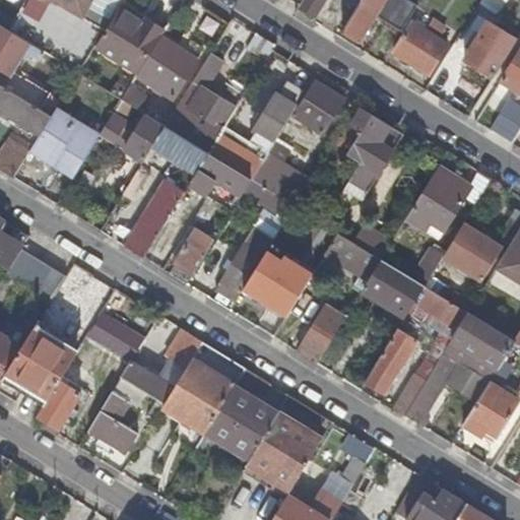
[(90,0),(25,0),(9,29),(44,51),(79,73),(95,47),(107,29),(82,15),(87,7),(90,0)]
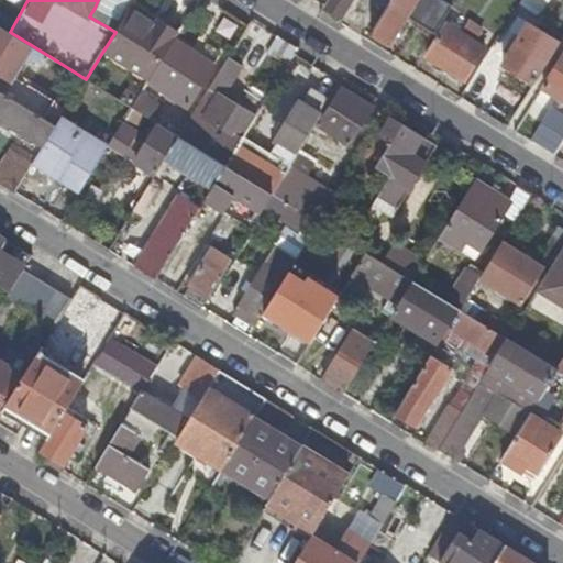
[(129,10),(134,0),(121,0),(111,18),(95,8),(89,17),(116,32),(129,10)]
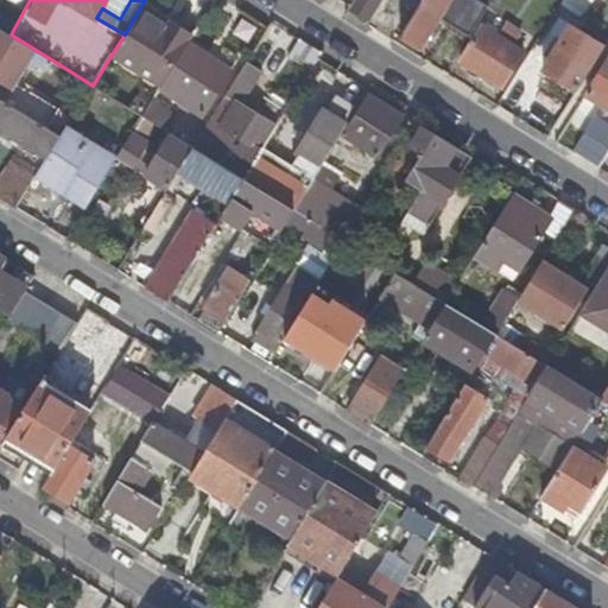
[(355,0),(350,8),(369,20),(381,0),(355,0)]
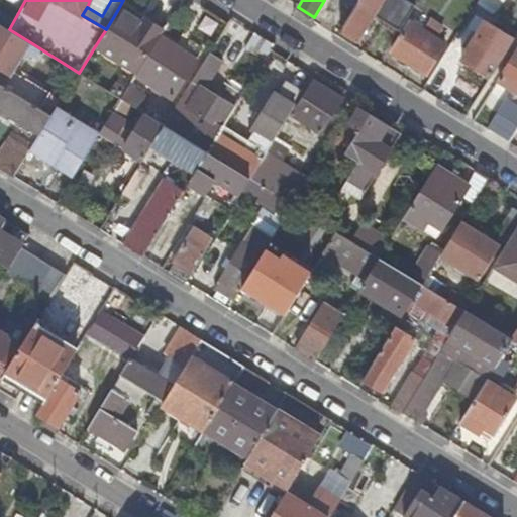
[(374,17),(399,33),(416,5),(407,0),(363,0),(341,34),(356,43),(374,17)]
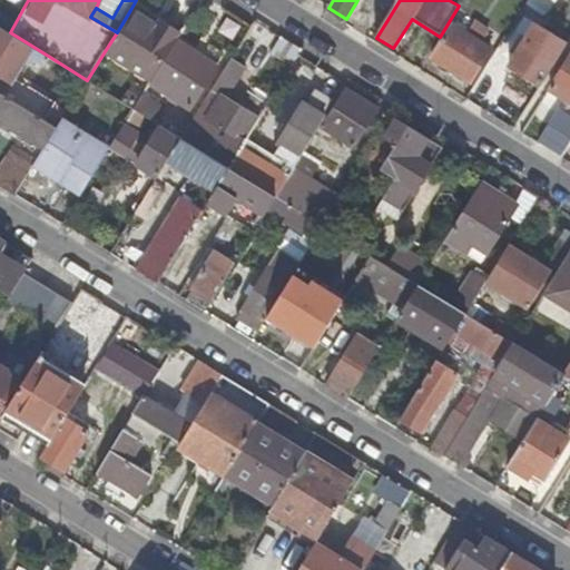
[(531,0),(549,11),(556,0),(531,0)]
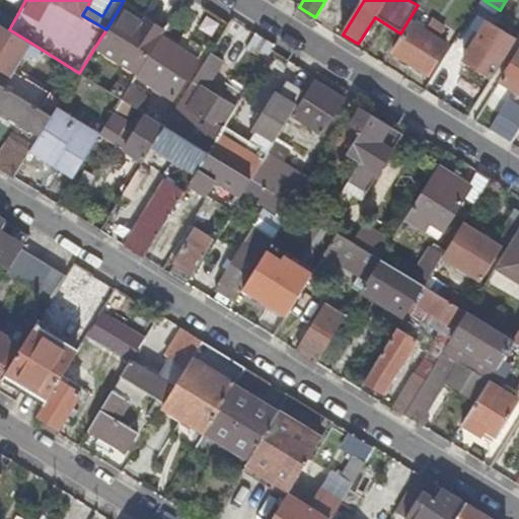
[(95,47),(139,73),(165,31),(147,20),(144,25),(119,9),(106,29),(95,47)]
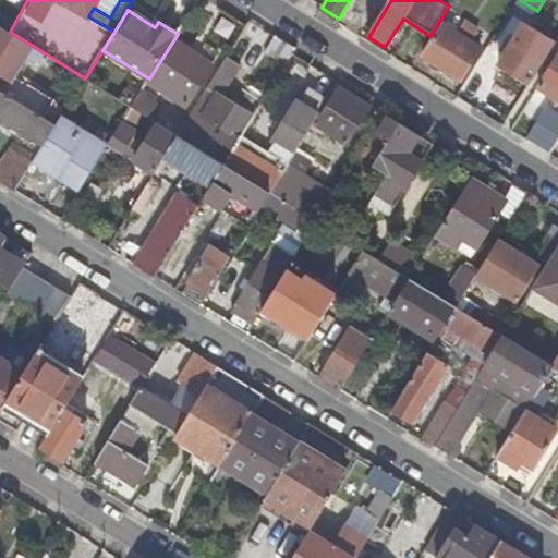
[(499,63),(530,83),(555,43),(523,23),(508,47),(510,48),(499,63)]
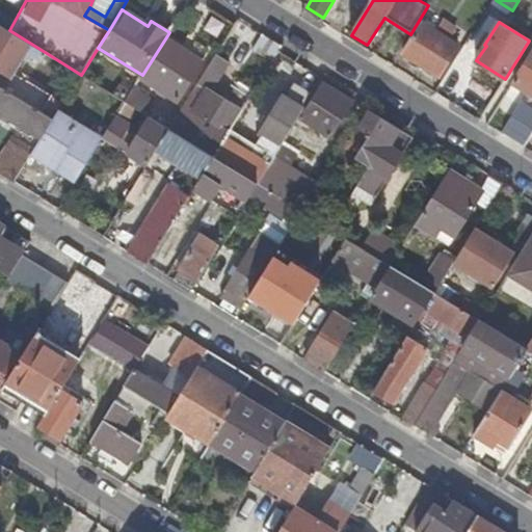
[(41,59),(45,52),(9,30),(0,24),(0,70),(9,76),(26,51),(41,59)]
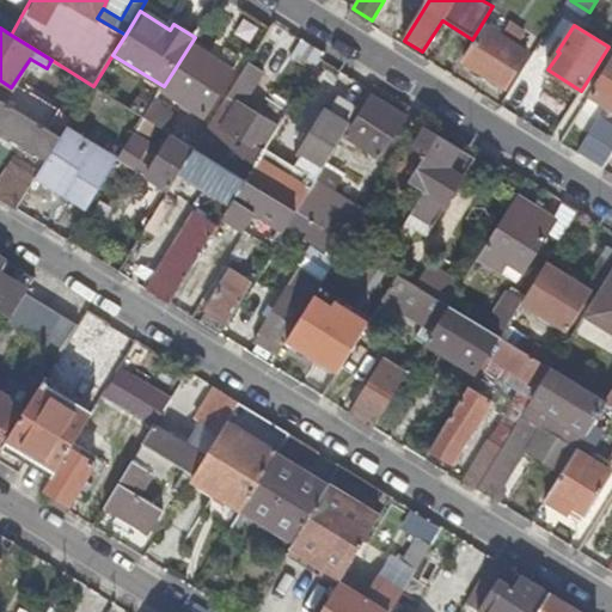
[(485,28),(464,63),(506,90),(527,53),(485,28)]
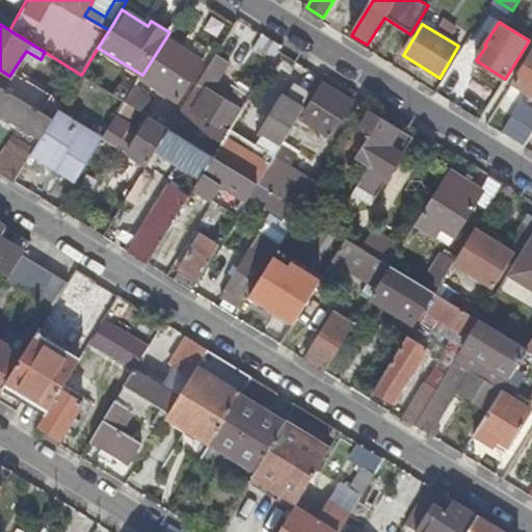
[(271,62),(282,47),(261,34),(251,50),(271,62)]
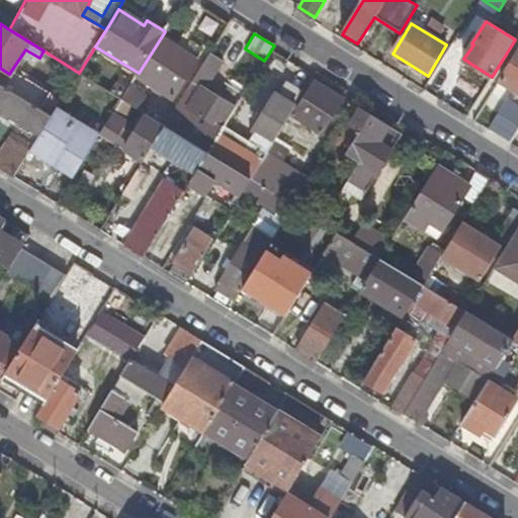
[(140,75),(175,97),(197,61),(162,38),(140,75)]
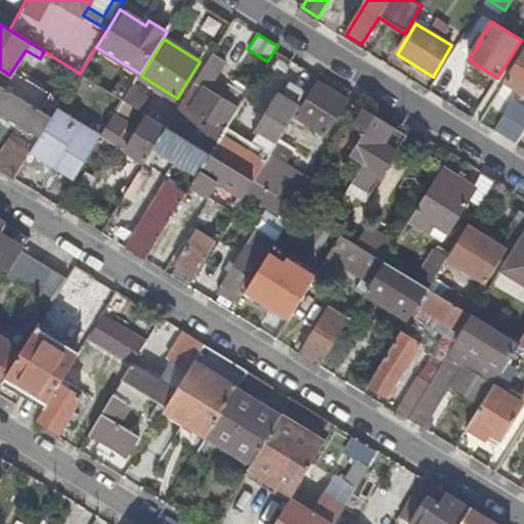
[(523,53),(506,82),(523,93),(523,53)]
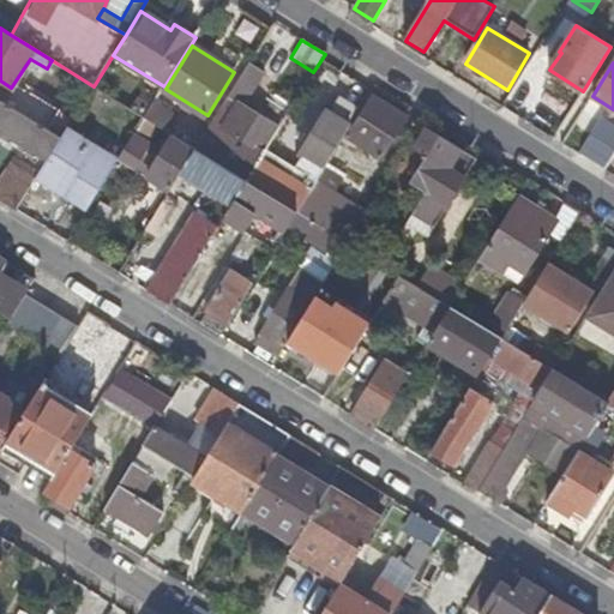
[(239,103),(242,106),(262,73),(248,66),(196,150),(220,164),(235,140),(228,137),(232,131),(224,127),(239,103)]
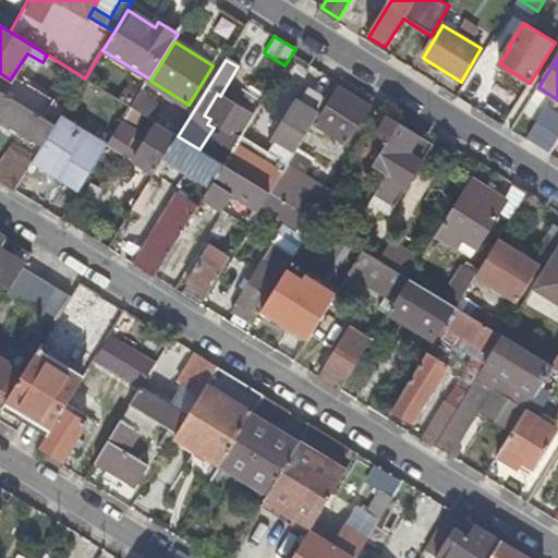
[(53,104),(12,77),(10,80),(3,92),(45,119),(53,104)]
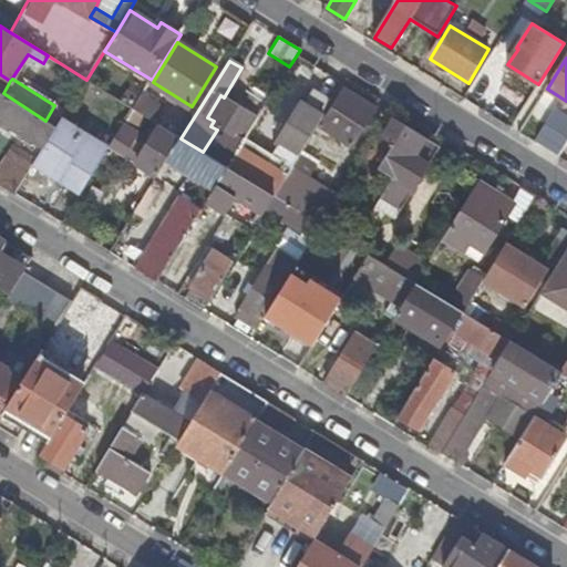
[(306,106),(323,117),(334,101),(316,90),(306,106)]
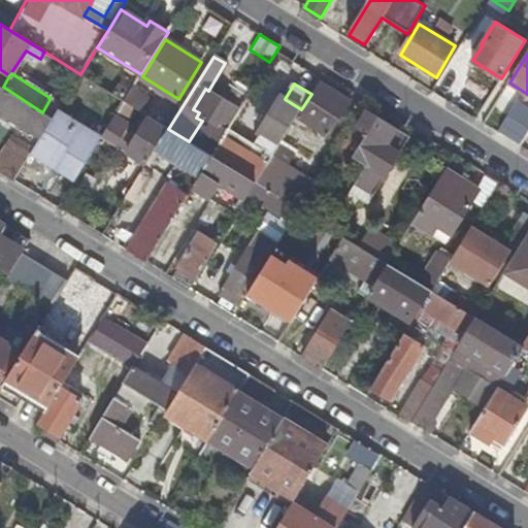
[(323,84),(300,120),(327,136),(350,100),(323,84)]
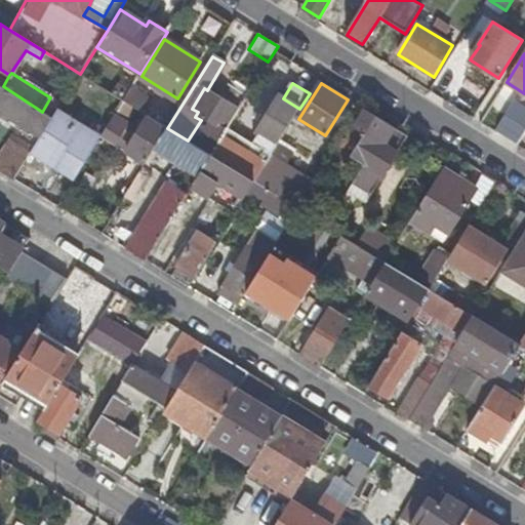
[(0,111),(30,129),(23,142),(26,144),(23,148),(10,139),(0,156),(0,171),(14,180),(30,154),(52,118),(42,112),(3,86),(0,84),(0,111)]
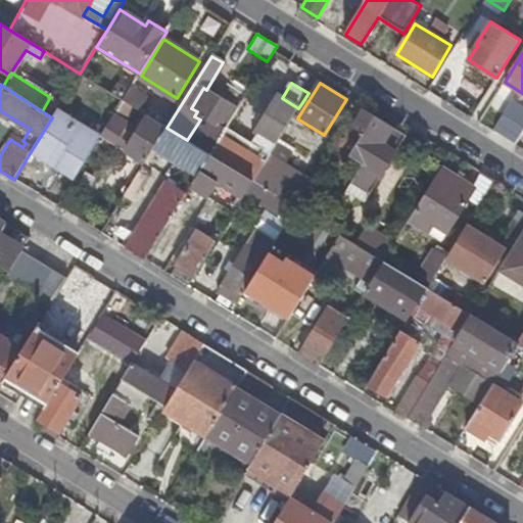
[(238,109),(206,90),(203,88),(191,108),(197,111),(194,116),(200,120),(207,125),(210,120),(219,125),(203,150),(210,154),(222,136),(238,109)]
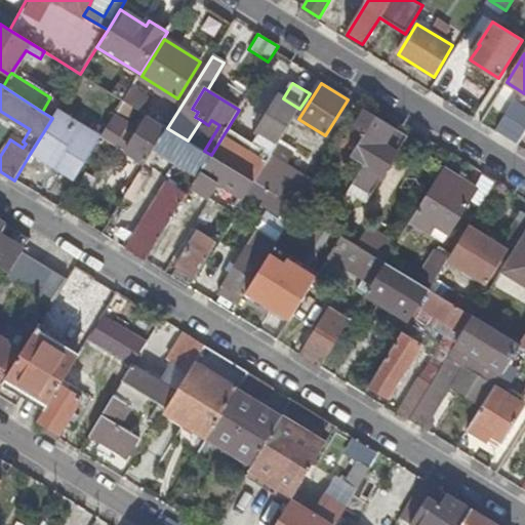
[(299,109),(283,98),(281,97),(259,132),(278,145),(299,109)]
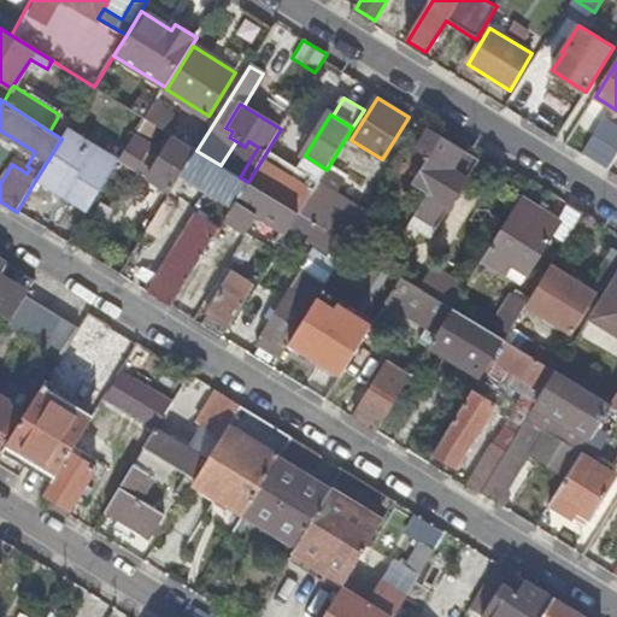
[(616,133),(601,124),(582,156),(607,171),(613,162),(616,154),(616,133)]
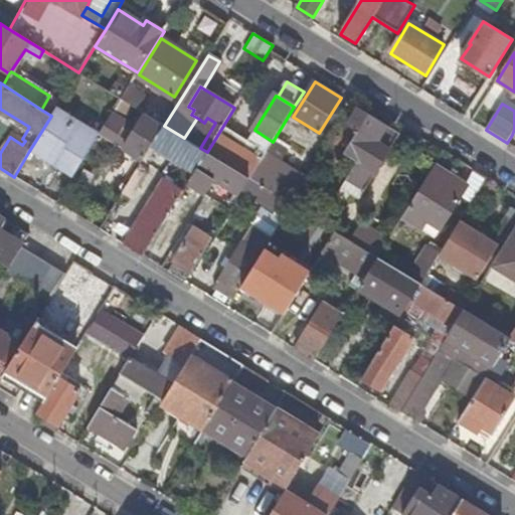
[(360,108),(349,126),(359,133),(345,154),(376,174),(401,134),(360,108)]
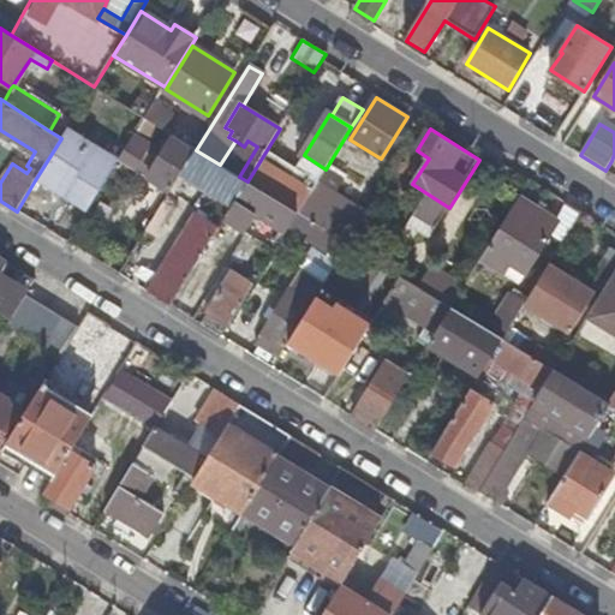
[(69,192),(90,206),(118,162),(66,131),(61,138),(35,180),(65,199),(69,192)]
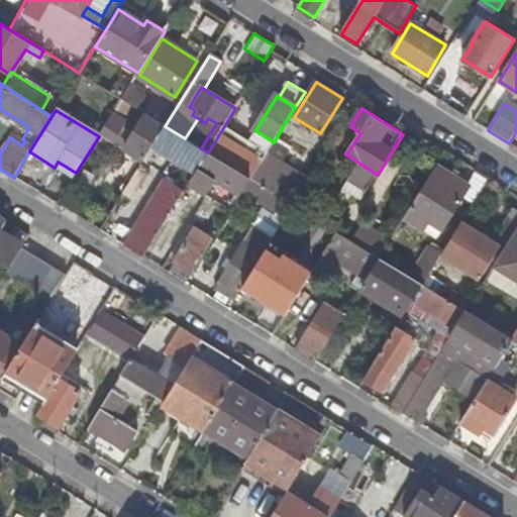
[(125,149),(143,161),(152,145),(165,126),(146,114),(125,149)]
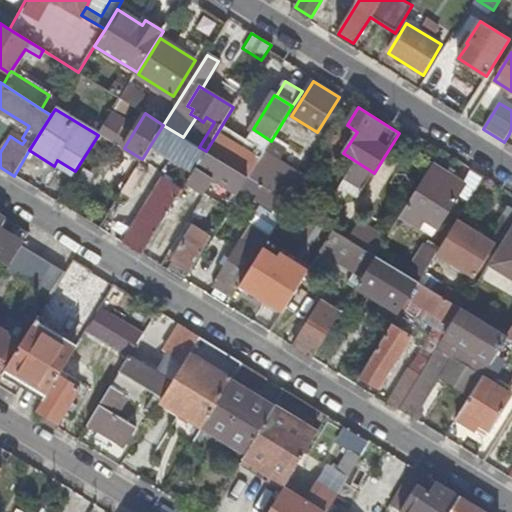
[(203,122),(196,117),(183,137),(199,147),(214,122),(206,117),(203,122)]
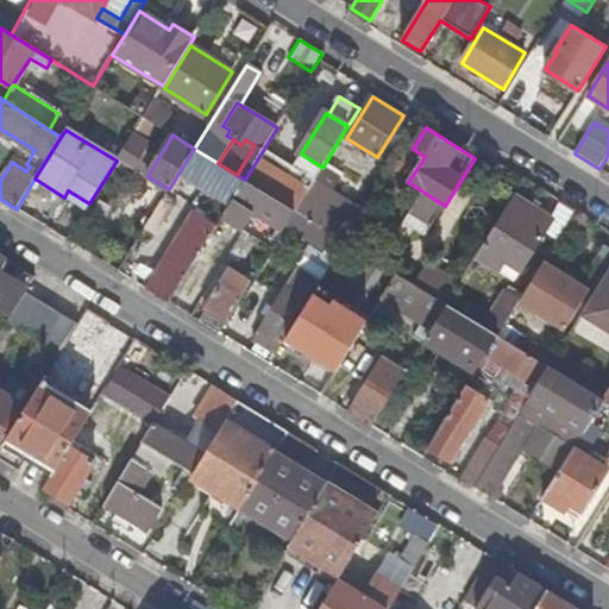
[(180,171),(231,202),(232,200),(245,180),(237,175),(218,163),(194,149),(180,171)]
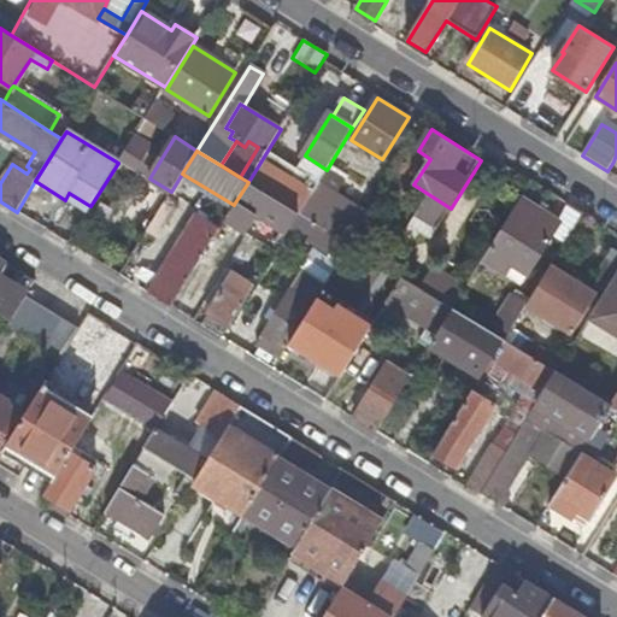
[(312,192),(262,160),(248,182),(299,213),(312,192)]
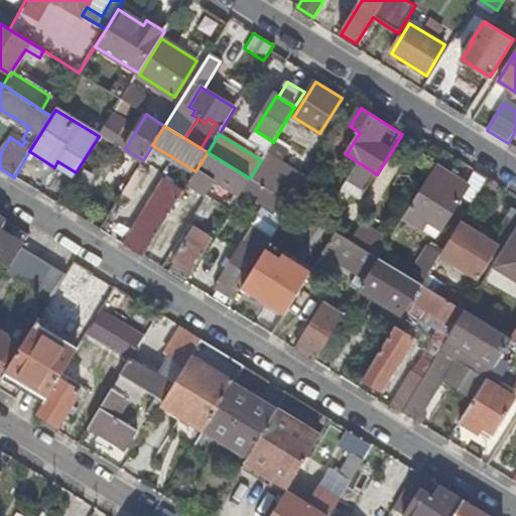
[(197,169),(239,196),(250,178),(208,152),(197,169)]
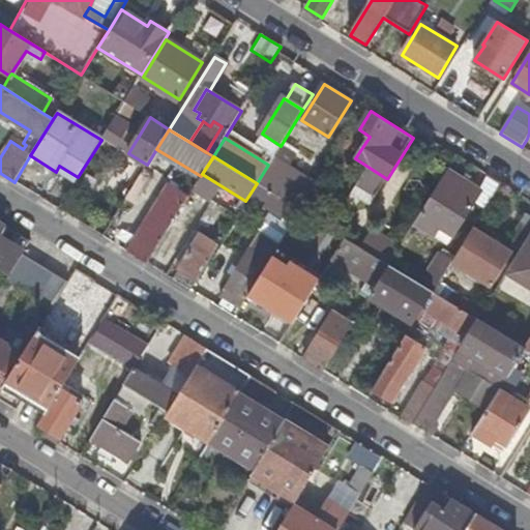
[(318,184),(273,156),(268,165),(257,183),(301,210),(318,184)]
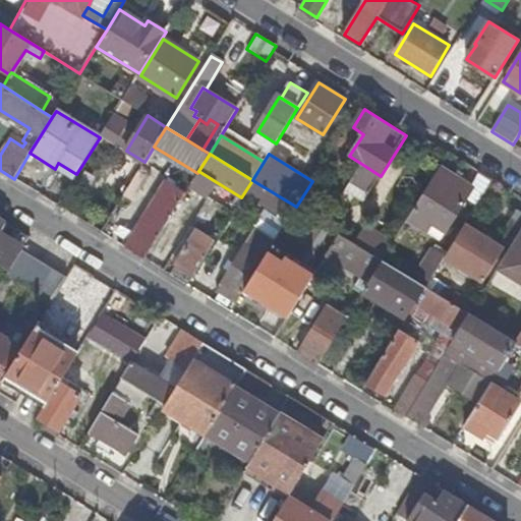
[(55,169),(73,180),(76,174),(58,163),(55,169)]
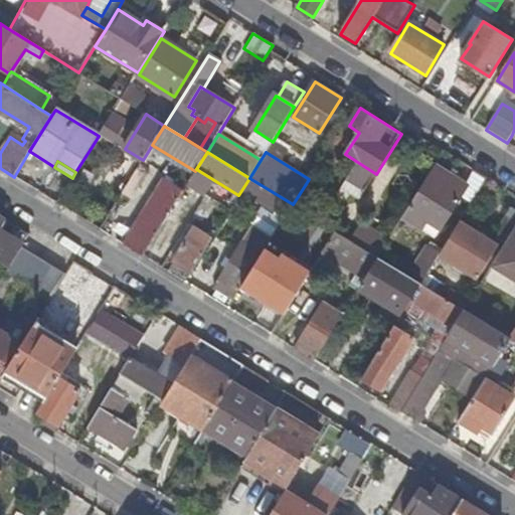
[(127,186),(135,192),(136,192),(149,171),(140,165),(127,186)]
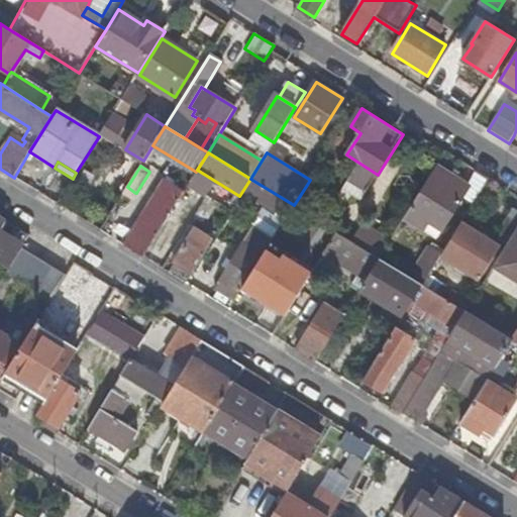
[(442,230),(462,197),(469,187),(467,186),(436,167),(404,219),(423,231),(429,222),(442,230)]
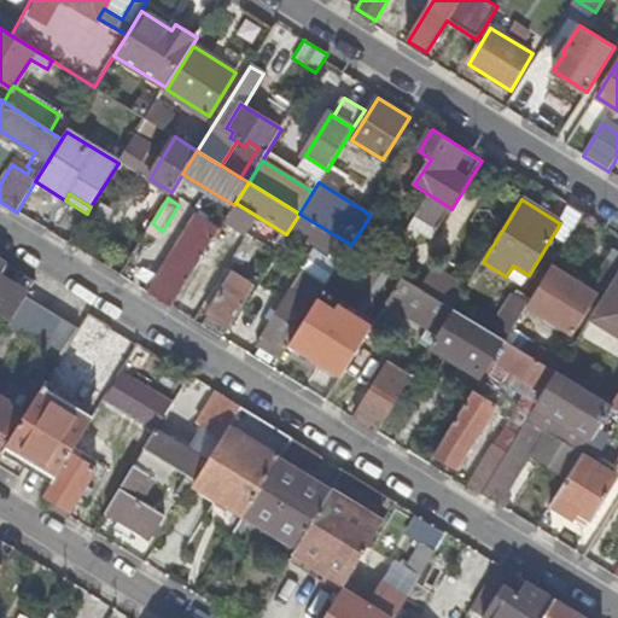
[(553,235),(565,244),(583,214),(567,204),(558,222),(560,223),(553,235)]
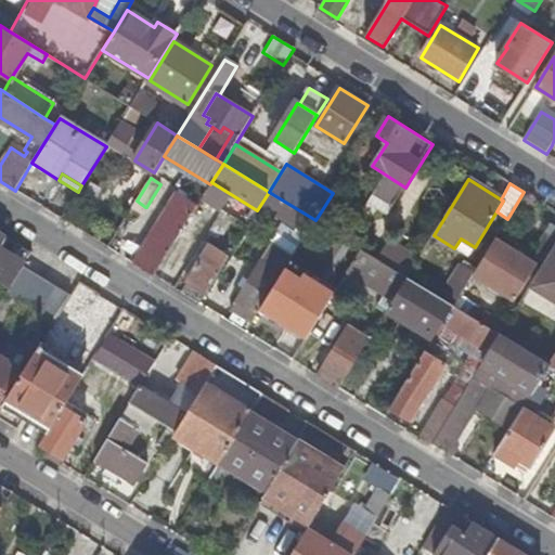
[(177,193),(133,263),(153,275),(197,205),(177,193)]
